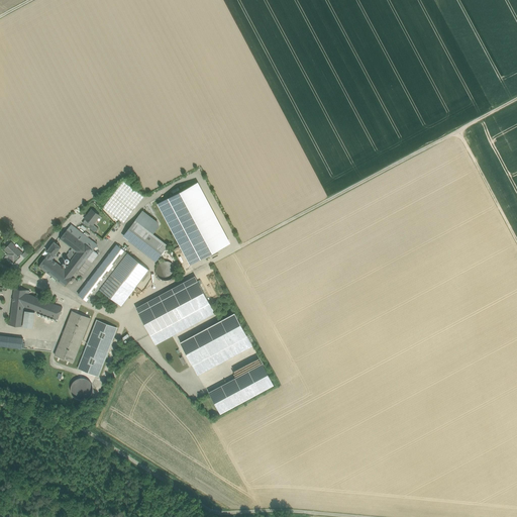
[(103,207),(124,223),(144,197),(123,181),(103,207)]
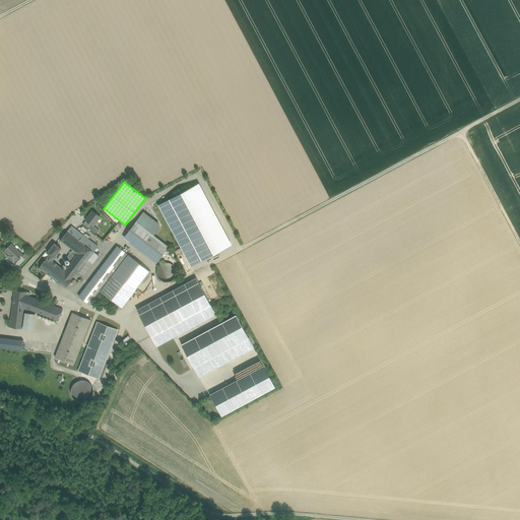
[(171,198),(158,204),(192,266),(203,260),(204,261),(225,250),(224,249),(232,245),(199,183),(192,187),(191,186),(181,191),(180,188),(173,192),(174,195),(170,197),(171,198)]
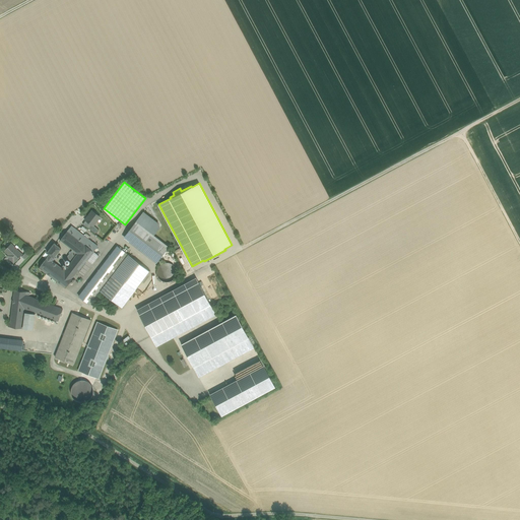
[(86,220),(93,225),(100,216),(92,211),(85,220),(86,220)]
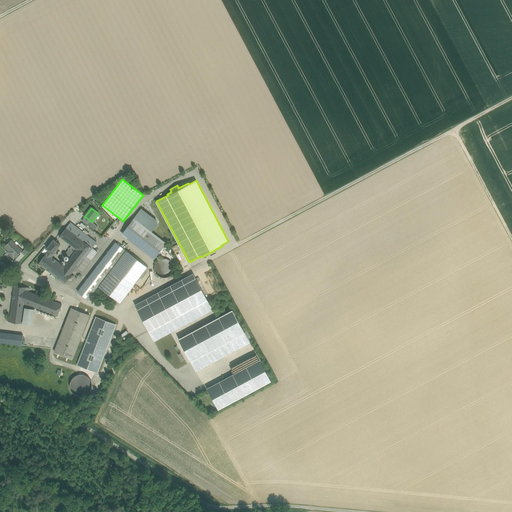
[(141,209),(122,234),(154,259),(166,244),(151,232),(158,224),(155,219),(141,209)]
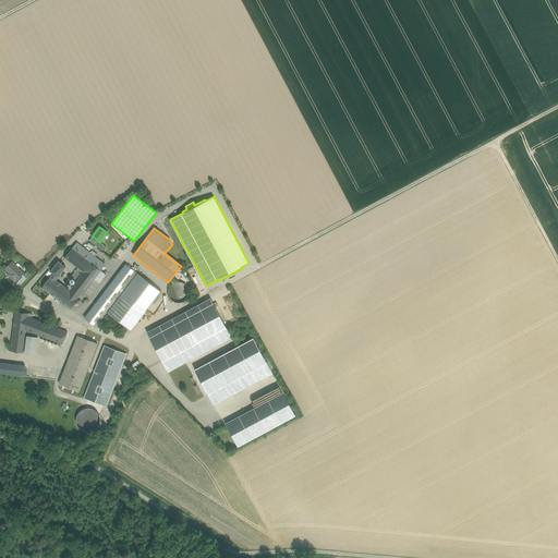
[(89,241),(97,246),(100,242),(93,237),(89,241)]
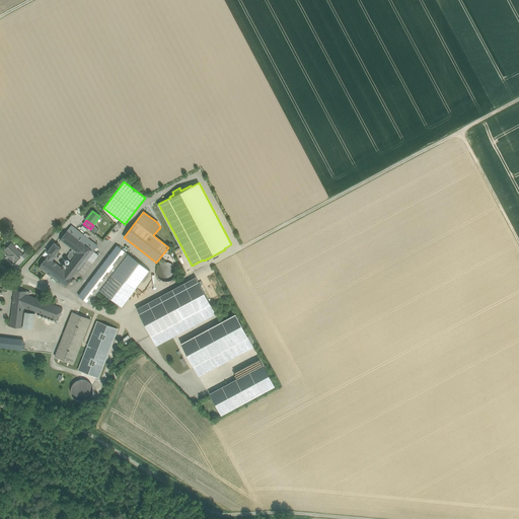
[(67,231),(84,244),(93,250),(97,245),(71,225),(67,231)]
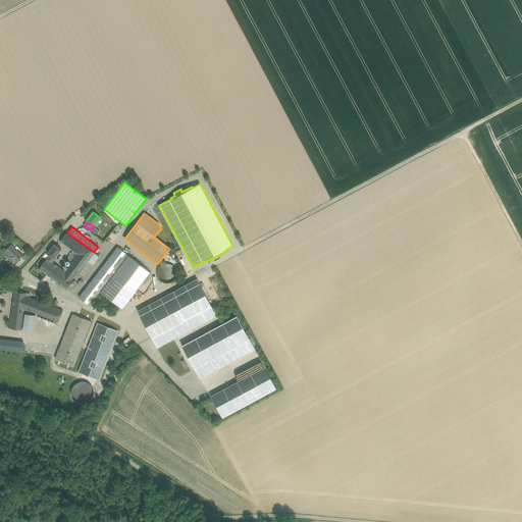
[(99,230),(94,226),(91,230),(95,235),(99,230)]
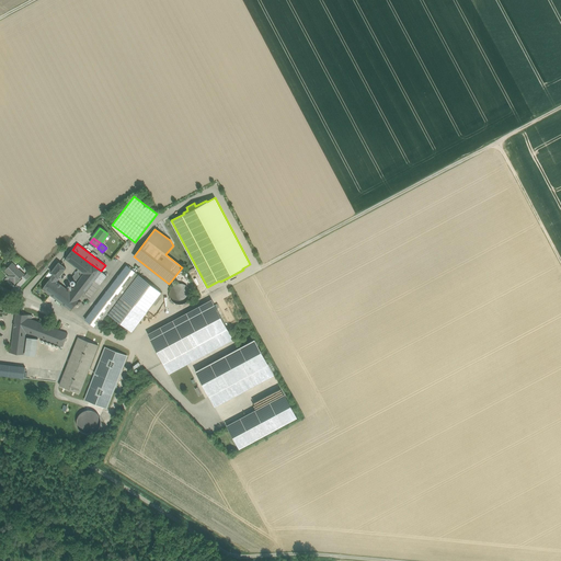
[(91,264),(72,250),(65,259),(78,270),(84,273),(91,264)]
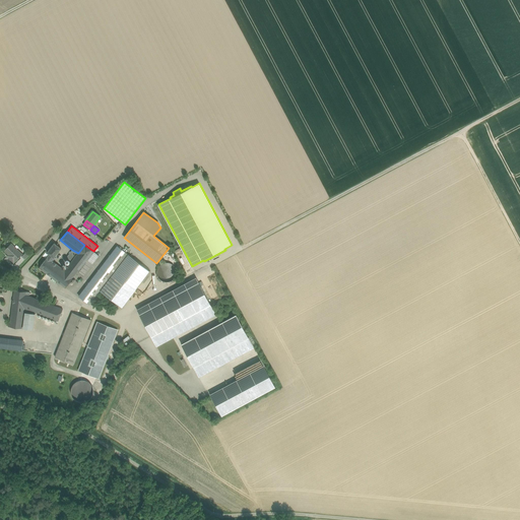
[(61,248),(54,243),(47,252),(50,254),(54,258),(55,257),(61,248)]
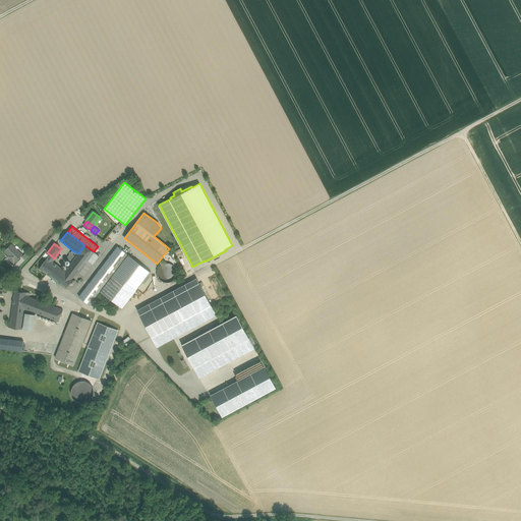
[(11,244),(5,251),(12,258),(10,261),(14,264),(22,254),(11,244)]
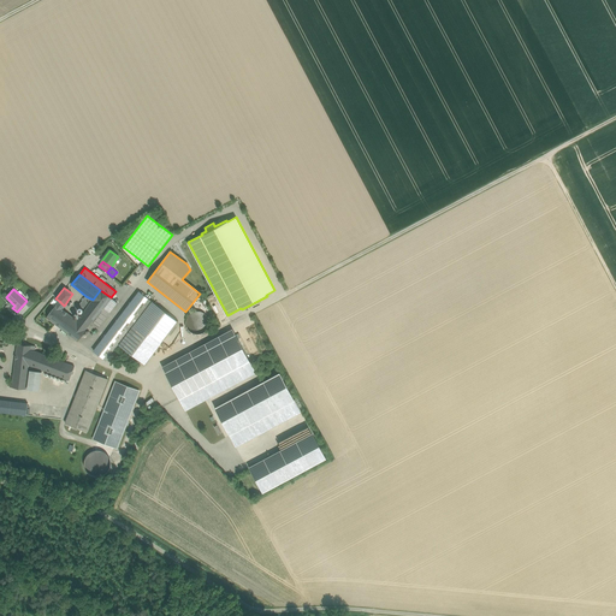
[(77,320),(87,329),(93,323),(99,327),(117,303),(111,297),(100,290),(93,300),(84,309),(77,320)]
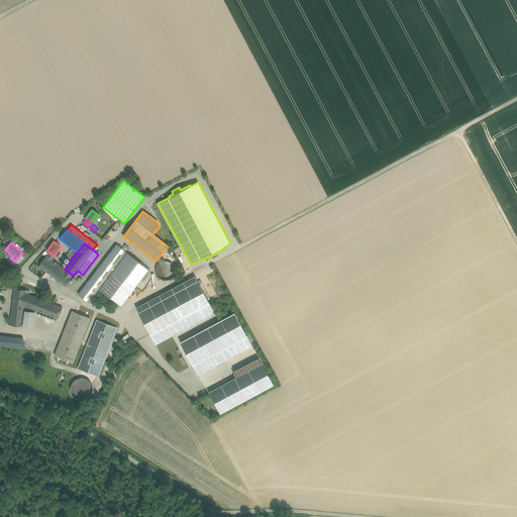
[(150,270),(118,244),(79,292),(90,304),(101,292),(121,306),(150,270)]
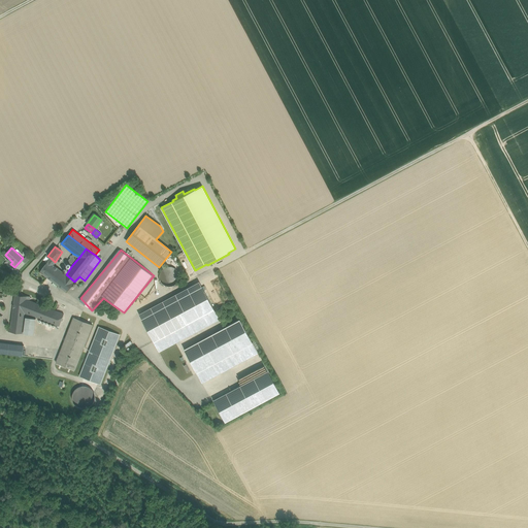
[(79,257),(73,254),(67,262),(72,265),(79,257)]
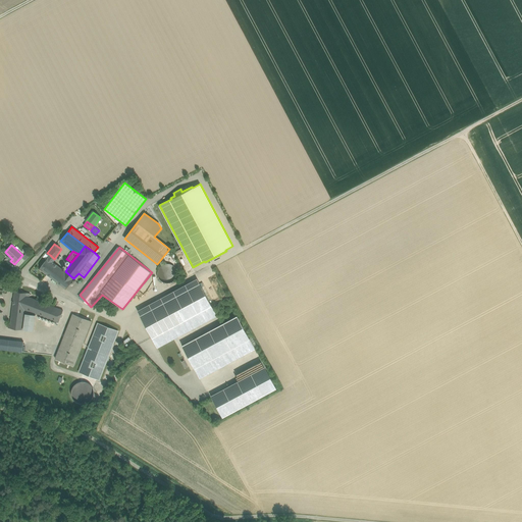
[(65,271),(53,262),(47,258),(39,269),(61,285),(65,289),(73,278),(65,271)]
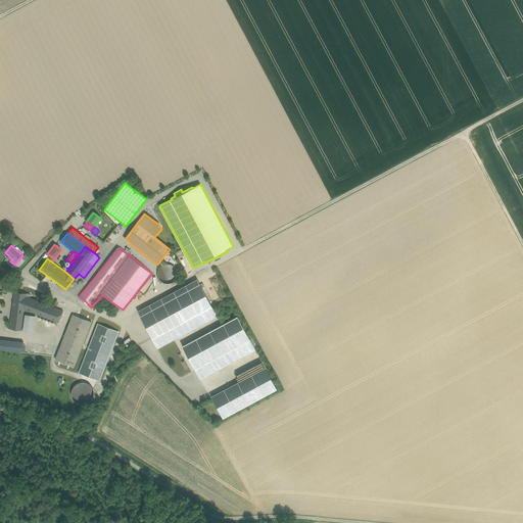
[(160,276),(168,277),(167,282),(174,282),(175,265),(160,265),(160,276)]
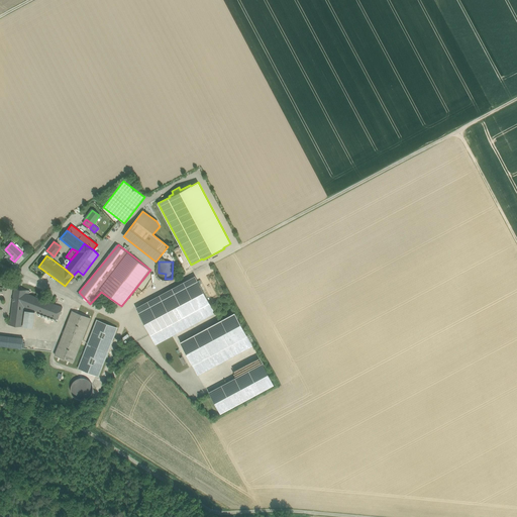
[(136,308),(156,344),(215,313),(195,276),(136,308)]
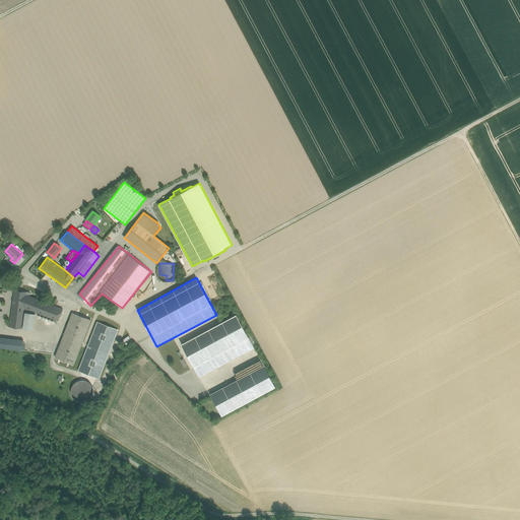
[(26,293),(14,290),(10,324),(9,324),(8,326),(22,328),(24,309),(26,296),(26,293)]
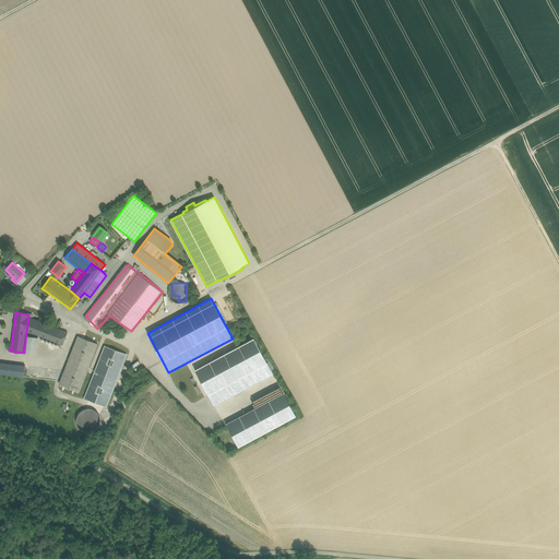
[(32,319),(28,318),(26,332),(62,345),(68,333),(32,319)]
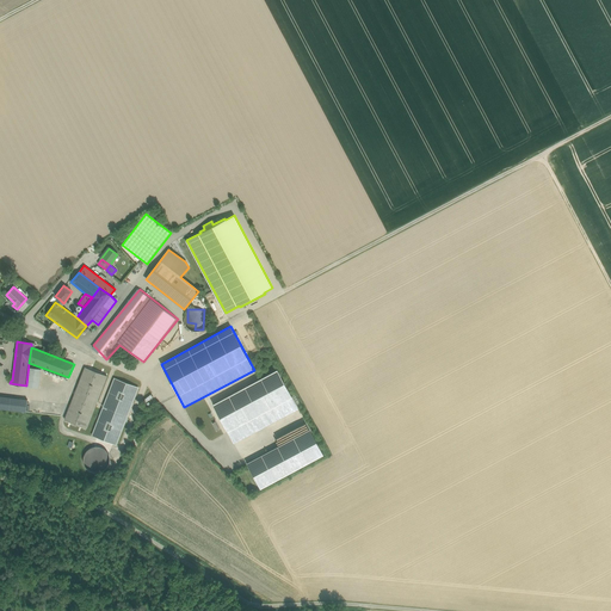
[(42,369),(30,366),(28,386),(39,388),(42,369)]
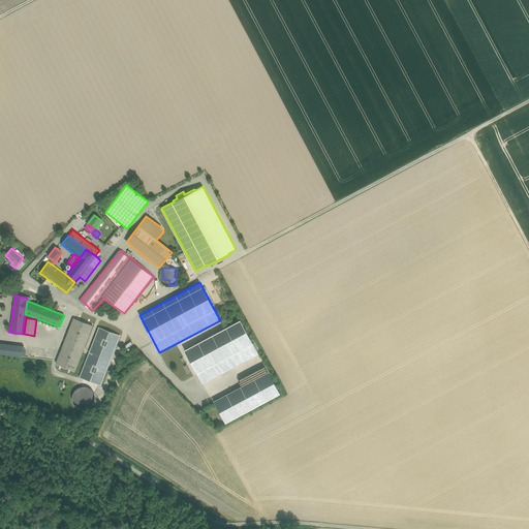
[(74,318),(56,364),(75,371),(92,325),(74,318)]
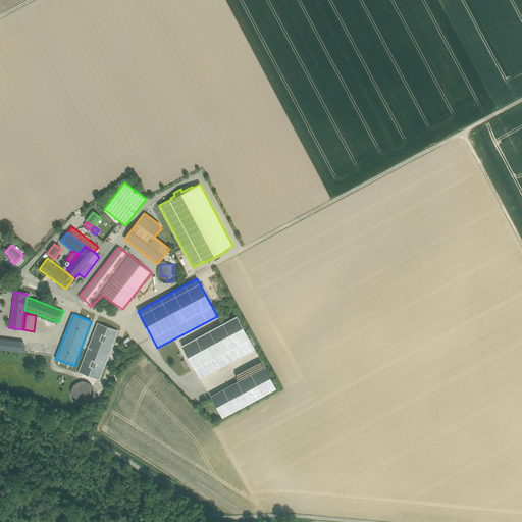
[(255,349),(237,315),(181,346),(200,379),(255,349)]
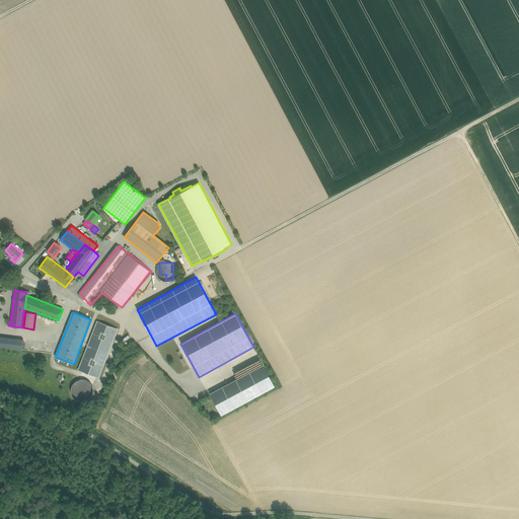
[(118,329),(96,322),(79,369),(99,377),(118,329)]
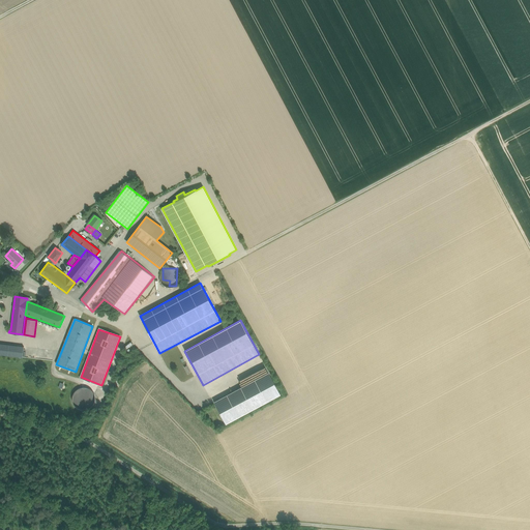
[(24,347),(0,344),(0,354),(23,357),(24,347)]
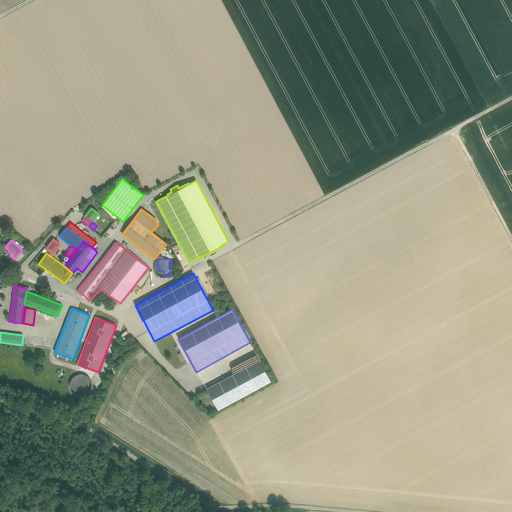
[(260,360),(207,388),(218,409),(271,381),(260,360)]
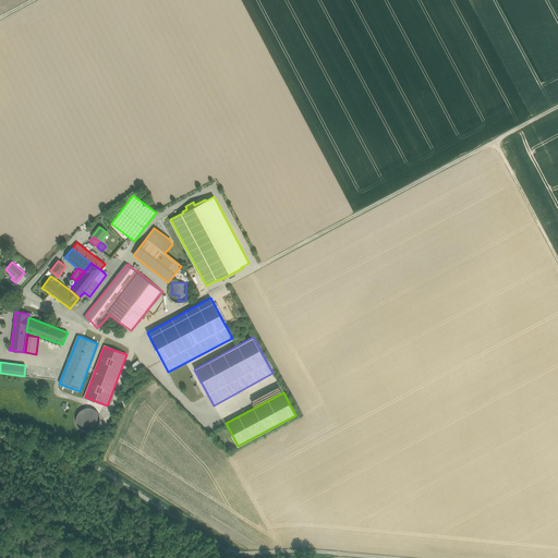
[(91,405),(77,414),(86,428),(98,421),(94,415),(96,414),(91,405)]
